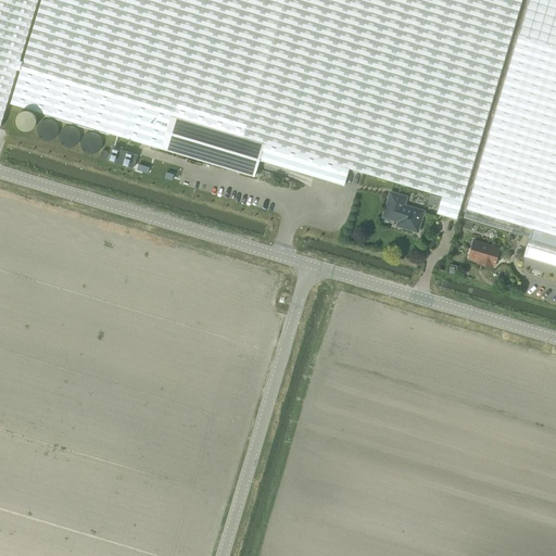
[(0,0),(0,126),(37,0),(0,0)]
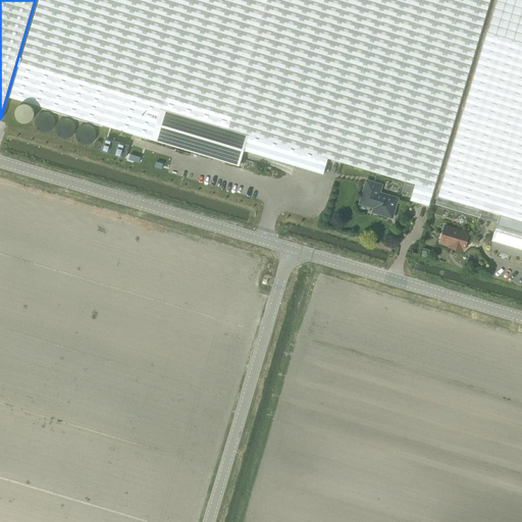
[(159,109),(248,136),(244,151),(323,174),(327,158),(338,162),(415,185),(410,200),(428,206),(489,0),(39,0),(10,98),(119,131),(150,140),(159,109)]
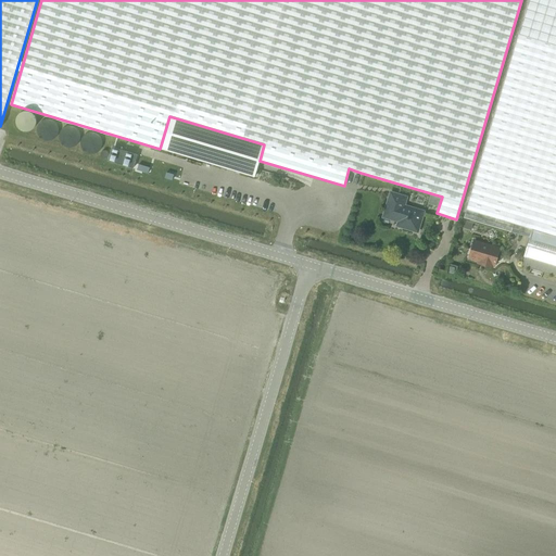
[(555,0),(528,0),(464,217),(529,237),(531,229),(555,236),(555,0)]
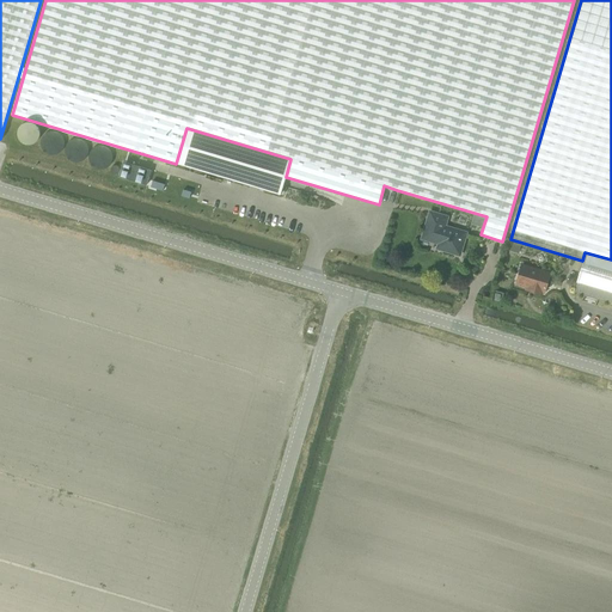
[(286,177),(291,159),(187,128),(176,164),(280,195),(286,177)]
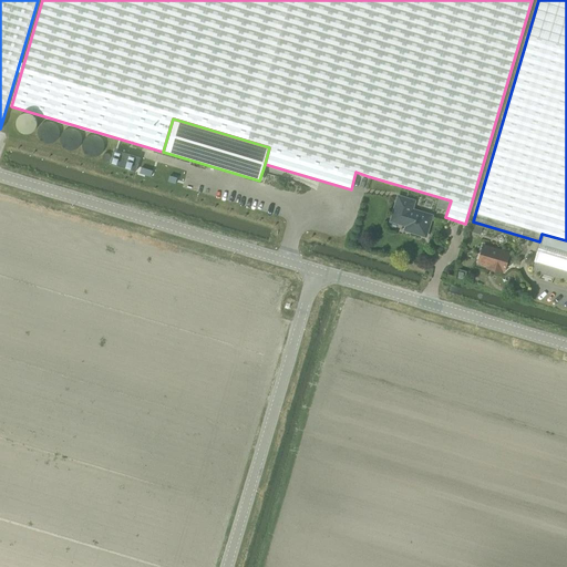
[(425,236),(432,216),(411,209),(414,200),(399,196),(391,220),(406,225),(405,229),(425,236)]
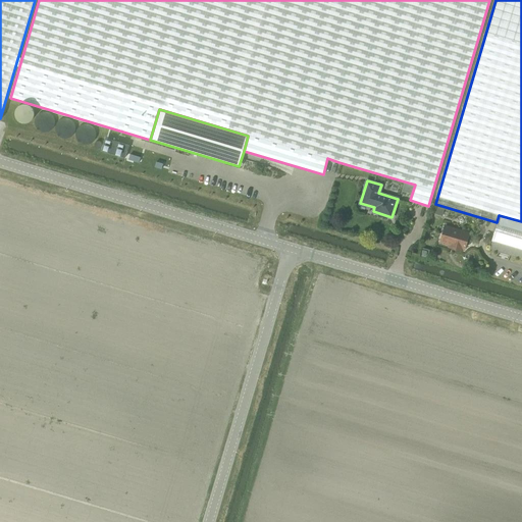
[(521,221),(499,215),(497,222),(489,249),(521,258),(521,221)]
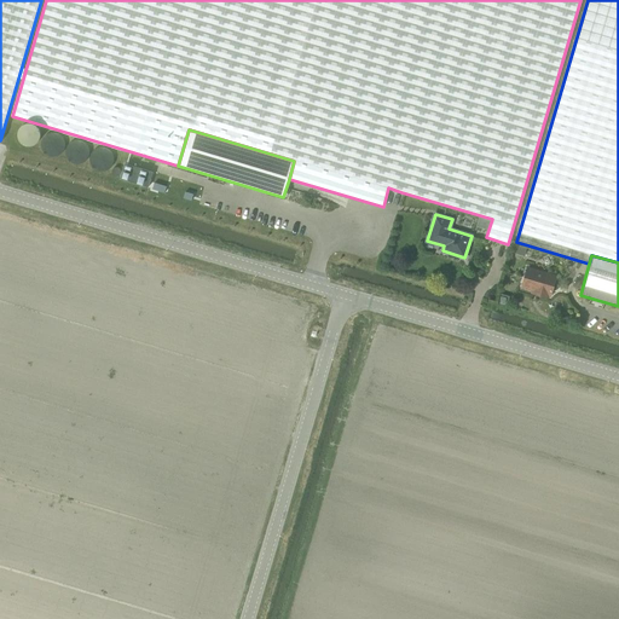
[(551,290),(554,290),(556,289),(559,284),(557,283),(555,282),(556,277),(527,268),(521,287),(537,291),(537,295),(548,298),(548,295),(550,295),(551,290)]
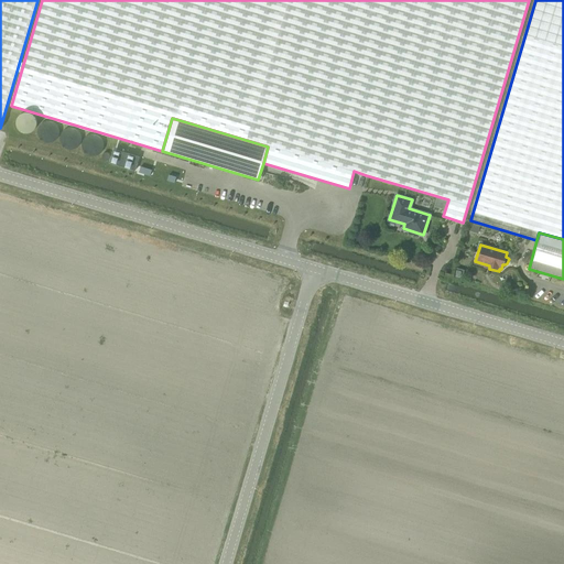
All buildings are outlined.
